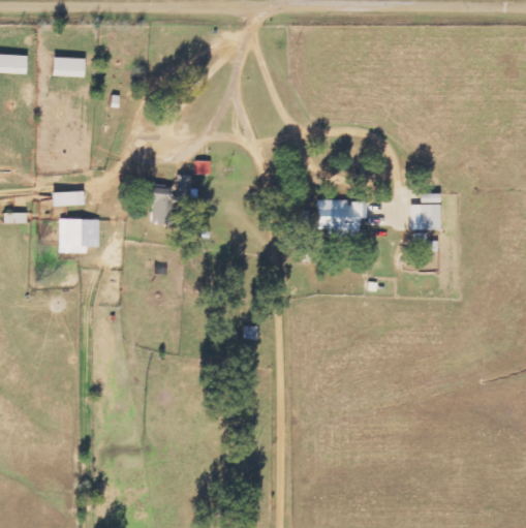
[(86,58),(54,57),(53,76),(85,78),(86,58)]
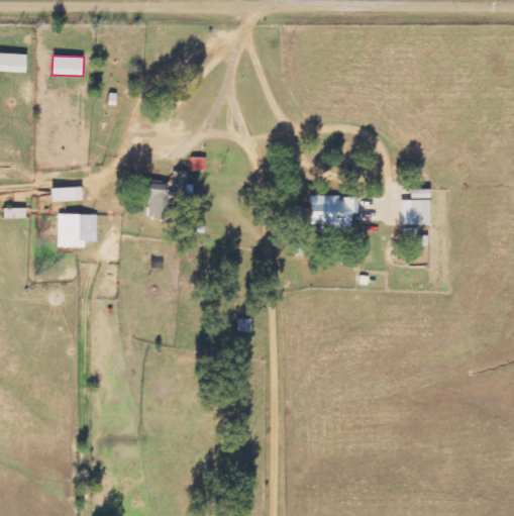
[(207,171),(208,158),(192,157),(192,170),(207,171)]
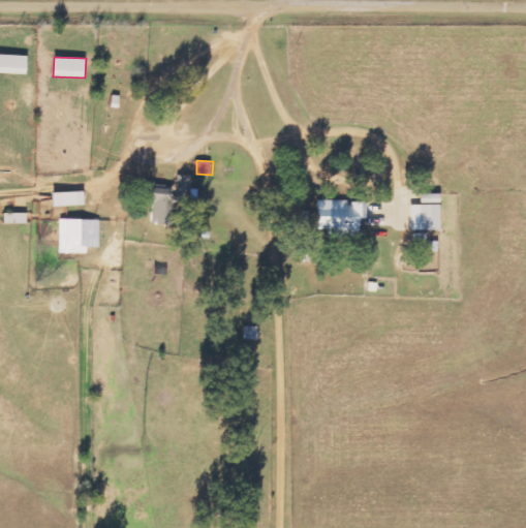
[(143,206),(175,206),(175,196),(169,196),(169,188),(143,188),(143,206)]
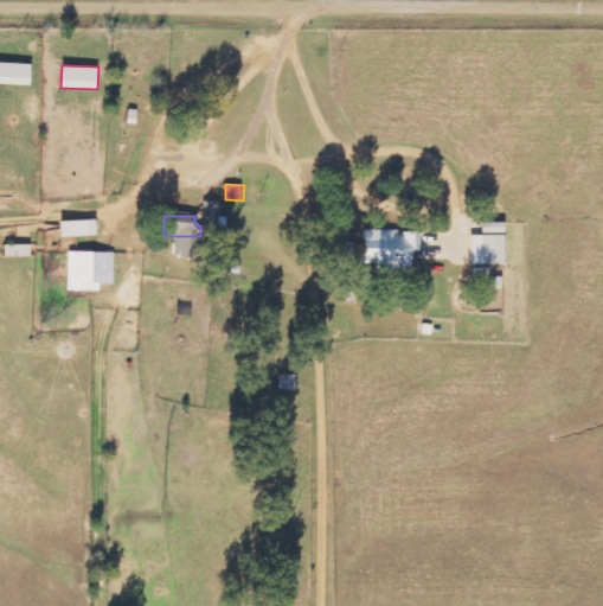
[(96,235),(96,219),(59,221),(59,236),(96,235)]
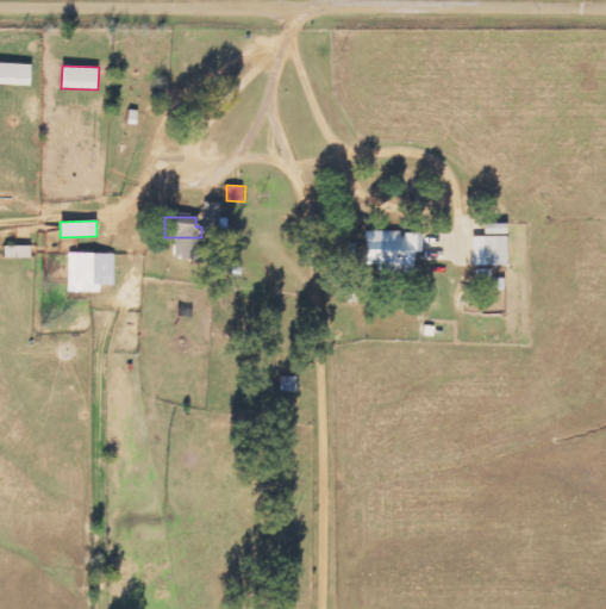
[(475,266),(508,265),(507,223),(485,224),(485,236),(474,236),(475,266)]
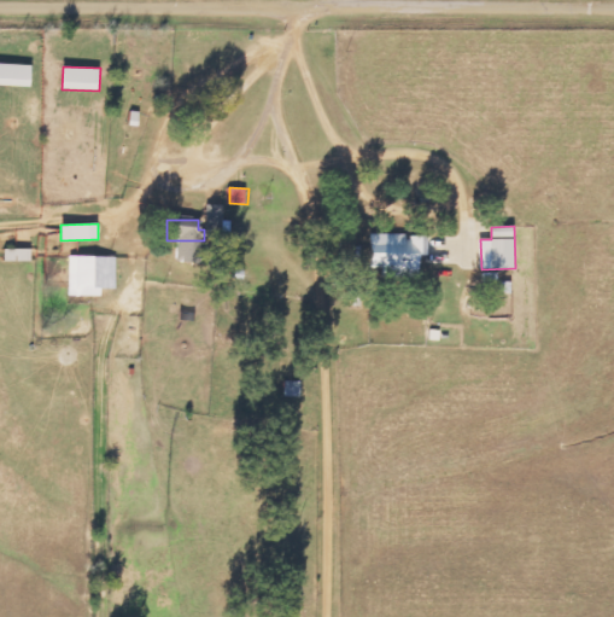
[(420,277),(420,255),(431,255),(431,237),(409,236),(409,234),(372,233),(372,268),(384,268),(384,277),(420,277)]
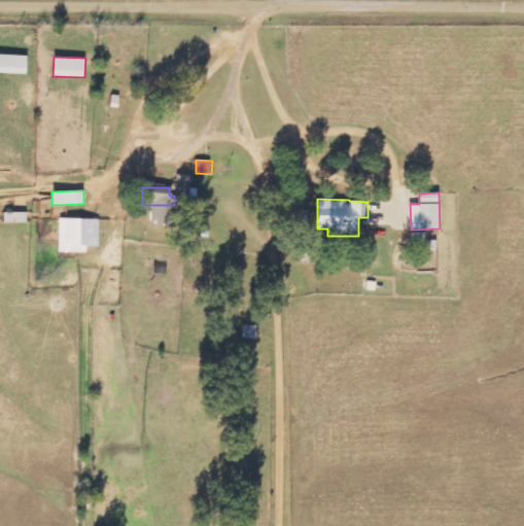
[(28,212),(4,212),(4,222),(28,222),(28,212)]
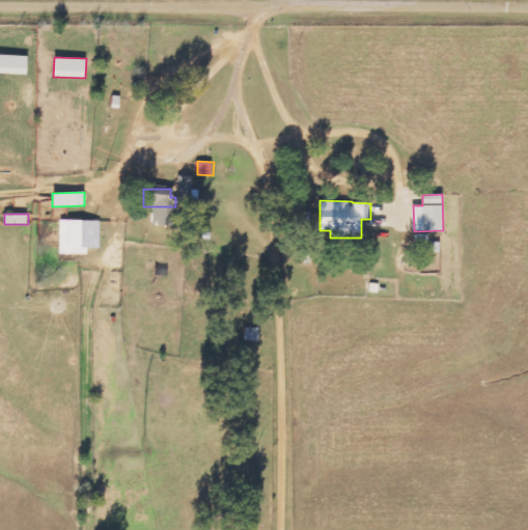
[(62,253),(88,254),(88,248),(102,248),(103,220),(62,220),(62,253)]
